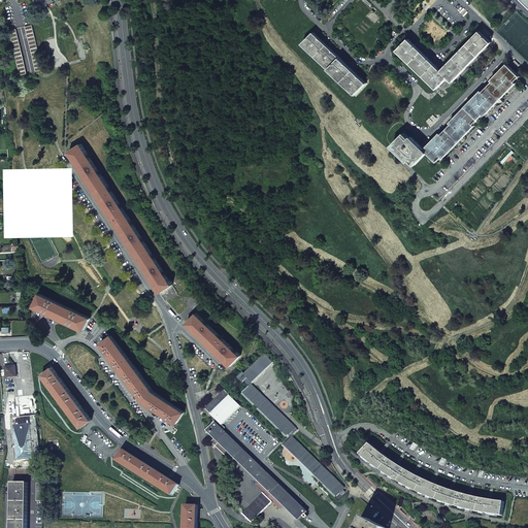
[(491,42),(480,31),(467,43),(455,57),(441,71),(408,39),(397,51),(437,89),(449,77),(453,81),(491,42)]
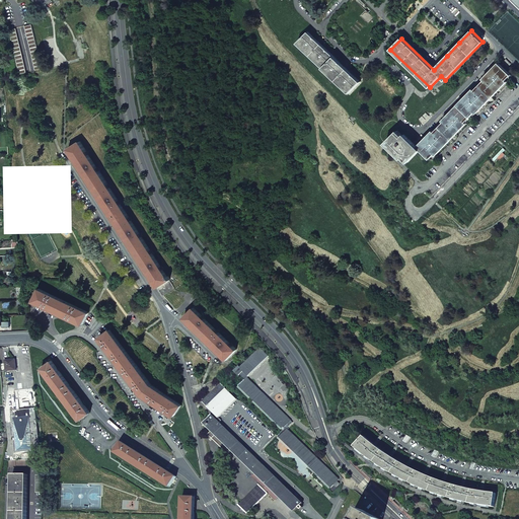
[(298,43),(350,93),(360,81),(308,31),(298,43)]
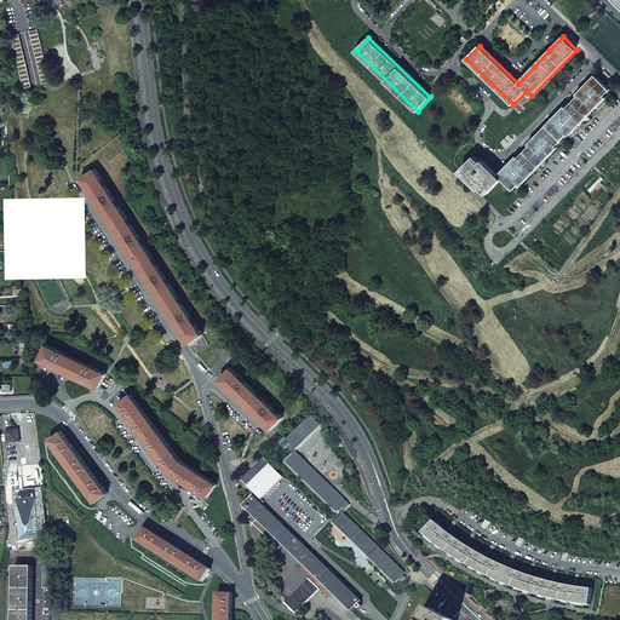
[(517,156),(498,174),(503,179),(511,188),(517,182),(521,185),(557,148),(554,144),(566,132),(569,135),(606,98),(602,95),(608,89),(595,75),(577,95),(580,97),(568,110),(566,107),(528,144),(532,148),(521,160),(517,156)]
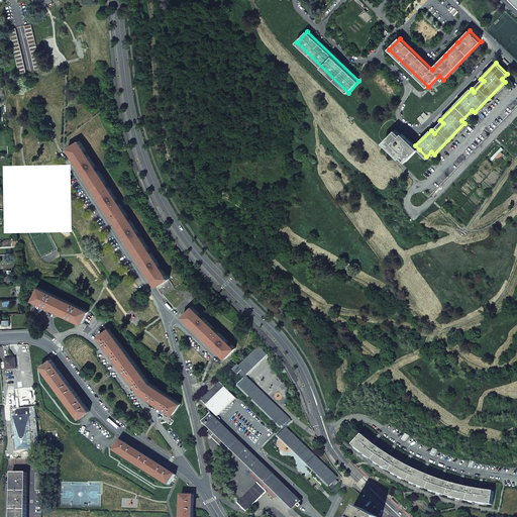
[(395,131),(384,142),(400,158),(403,154),(408,160),(419,149),(415,145),(403,134),(400,136),(395,131)]
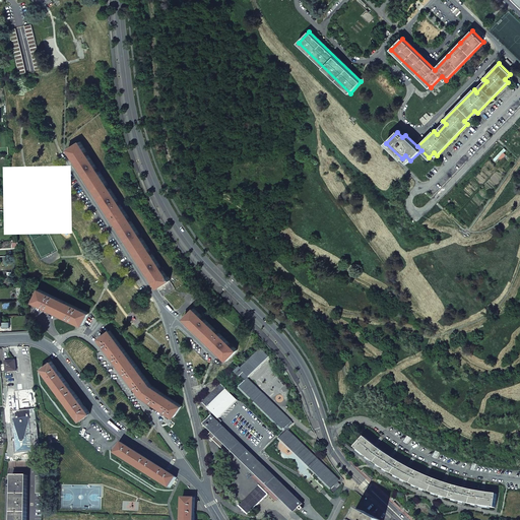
[(80,142),(68,149),(164,296),(175,288),(170,280),(171,279),(169,276),(168,277),(164,270),(164,269),(163,267),(161,267),(152,254),(153,253),(151,251),(150,251),(142,237),(141,235),(140,235),(131,220),(132,220),(130,217),(129,218),(121,204),(120,201),(119,201),(110,188),(111,187),(109,185),(108,185),(100,172),(101,171),(99,169),(98,169),(88,154),(89,154),(87,151),(86,152),(80,142)]
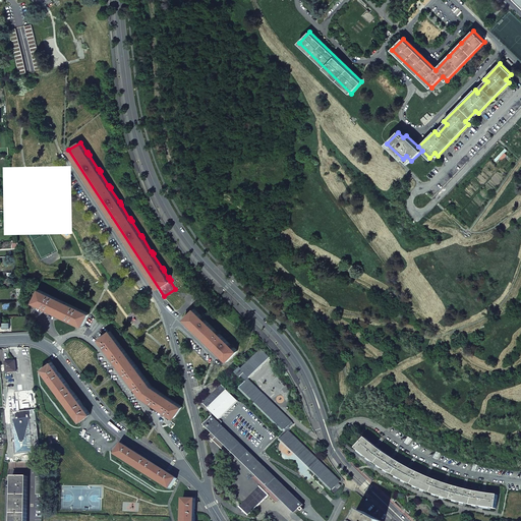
[(89,313),(40,290),(34,302),(82,326),(89,313)]
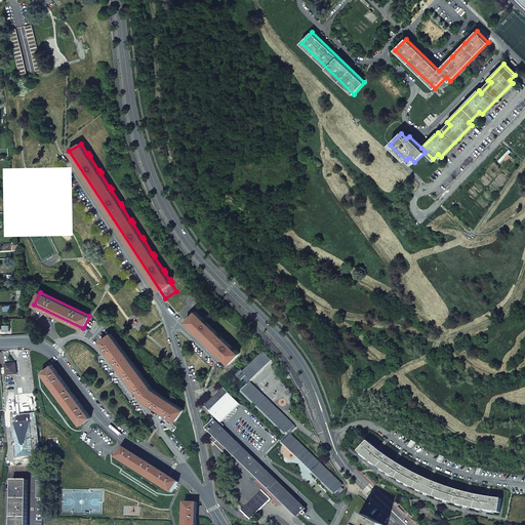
[(196,311),(186,321),(230,363),(239,353),(235,350),(236,349),(234,347),(233,348),(221,335),(219,333),(218,333),(207,322),(205,319),(205,320),(196,311)]
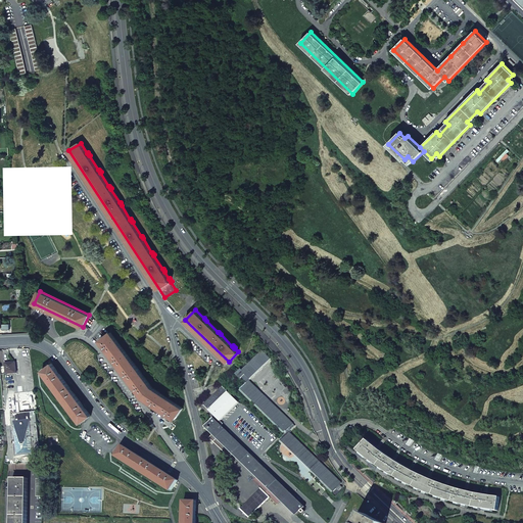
[(152,388),(110,332),(99,340),(142,397),(175,419),(183,408),(152,388)]
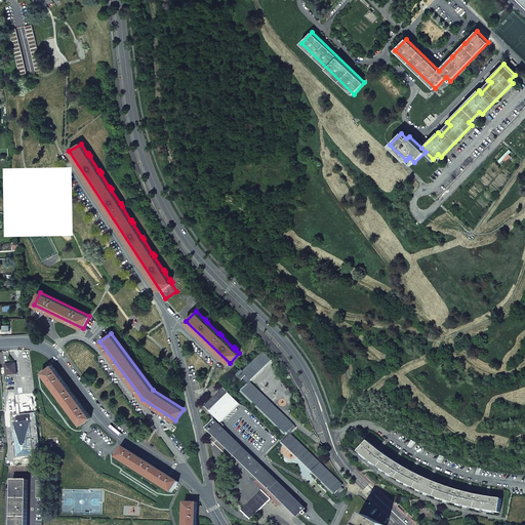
[(242,370),(237,374),(242,379),(243,378),(248,384),(249,381),(250,381),(272,360),(263,351),(243,371),(242,370)]
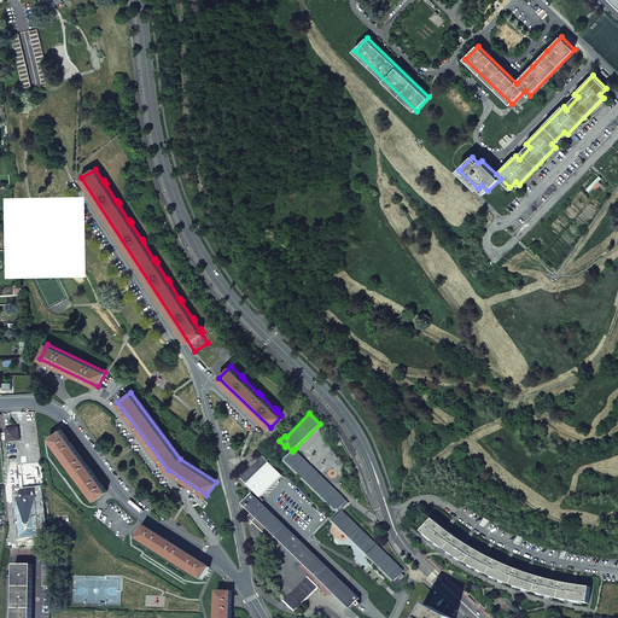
[(12,429),(6,429),(7,442),(19,441),(18,427),(12,429)]
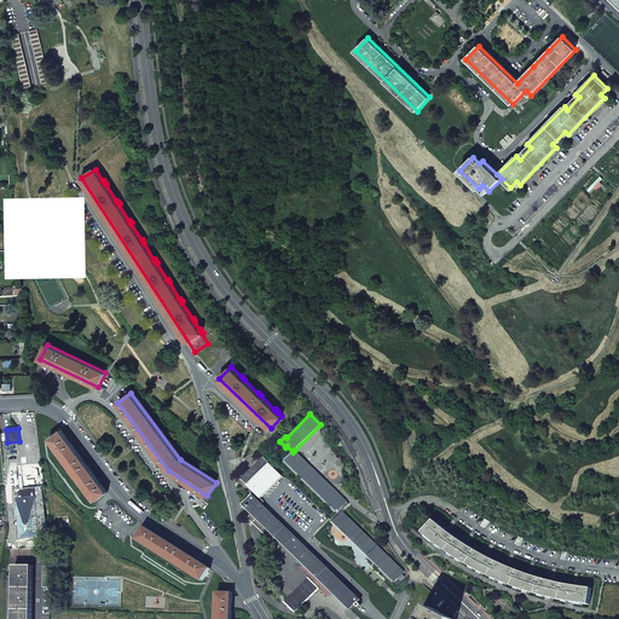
[(61,429),(50,439),(96,501),(108,491),(61,429)]
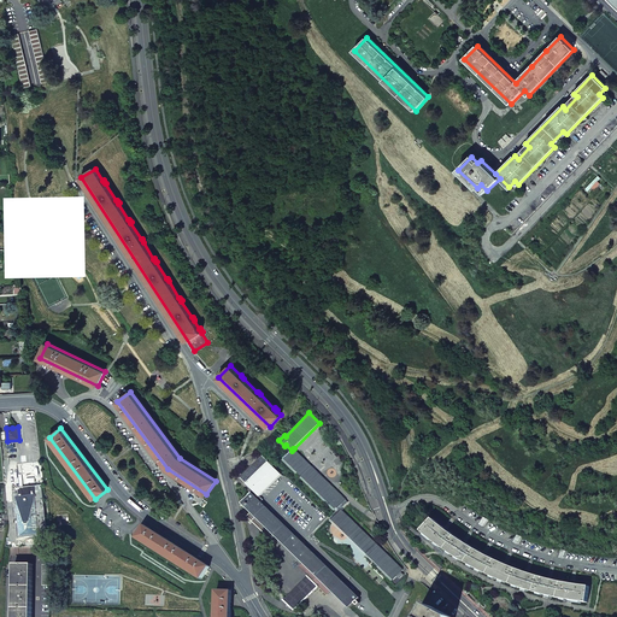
[(292,451),(283,458),(339,511),(341,509),(348,501),(294,448),(293,448),(292,451)]
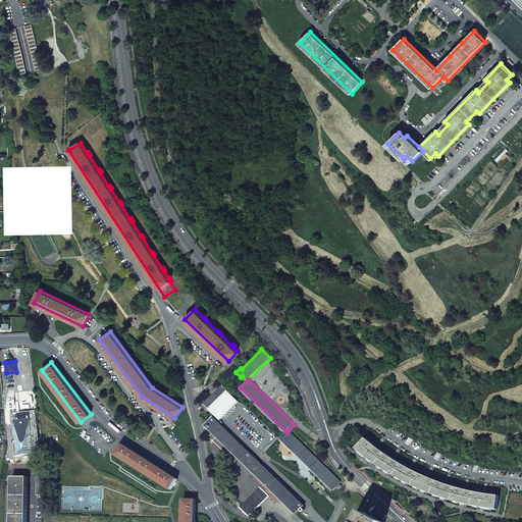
[(221,385),(203,404),(214,414),(219,420),(220,419),(238,401),(221,385)]
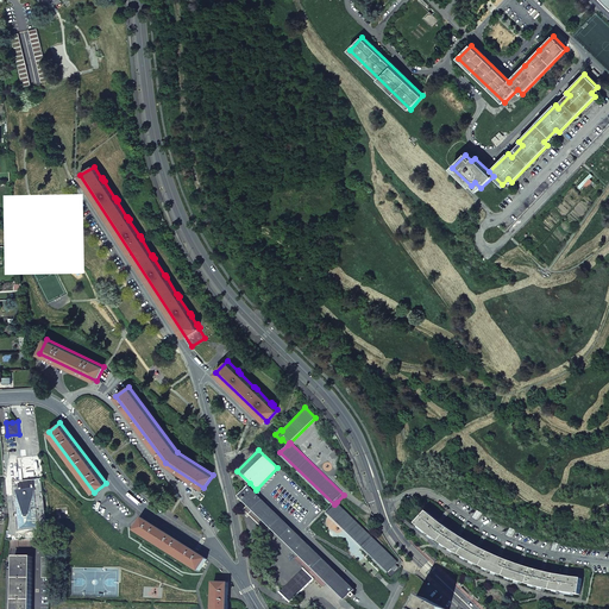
[(20,479),(11,479),(16,531),(25,529),(25,532),(48,529),(42,478),(37,479),(37,475),(27,475),(29,481),(20,481),(20,479)]
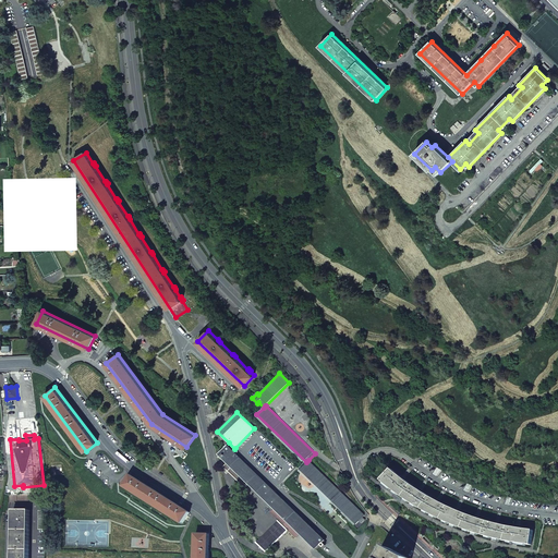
[(226,448),(219,455),(228,462),(316,549),(325,541),(304,520),(305,519),(289,504),(288,504),(235,453),(238,451),(235,448),(234,449),(229,443),(225,447),(226,448)]
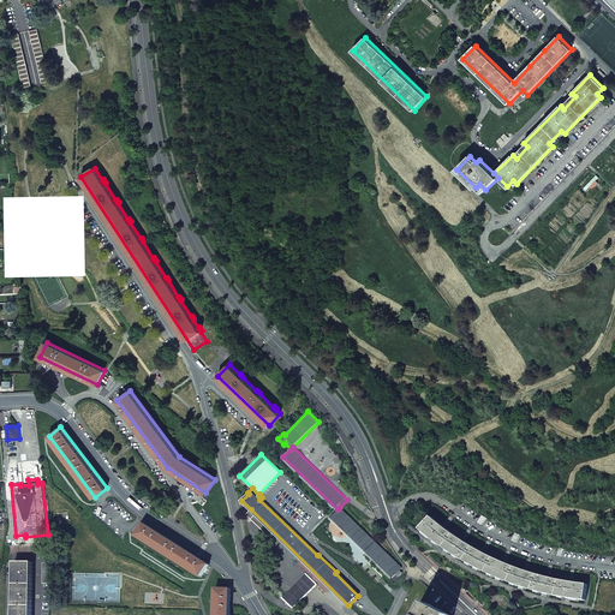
[(338,509),(330,518),(393,578),(396,574),(399,577),(402,573),(400,571),(402,568),(340,507),(338,509)]
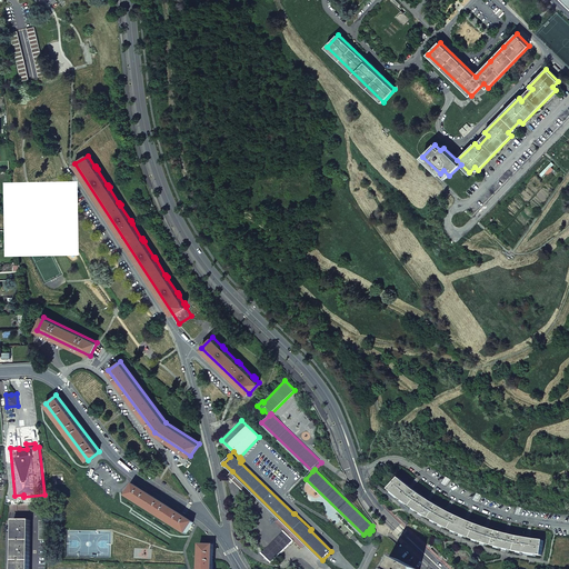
[(533,555),(539,555),(540,555),(541,555),(543,540),(530,538),(521,537),(509,535),(499,531),(490,529),(475,523),(466,519),(458,516),(446,510),(436,505),(428,499),(426,498),(423,497),(413,489),(408,486),(400,478),(390,489),(396,495),(406,502),(417,510),(418,511),(419,511),(426,516),(441,525),(452,530),(465,536),(481,542),(492,546),(506,549),(516,551),(527,553),(533,555)]
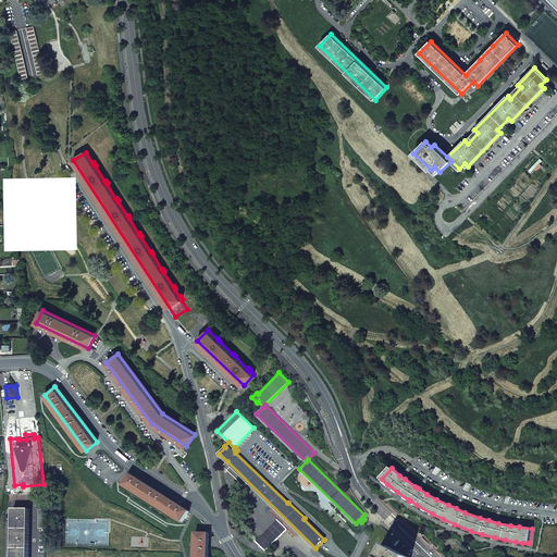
[(124,484),(123,485),(182,522),(189,511),(131,474),(126,481),(123,479),(121,482),(124,484)]
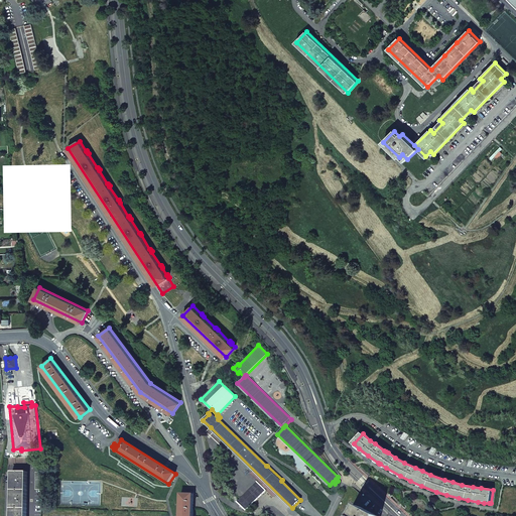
[(26,515),(27,472),(12,472),(11,515),(26,515)]
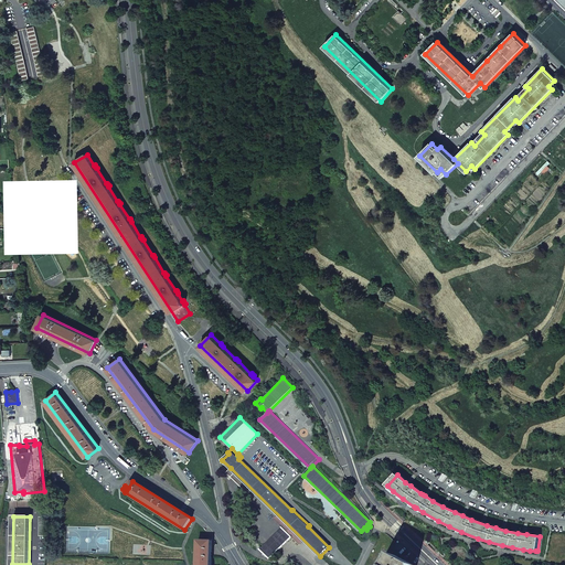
[(283,526),(260,550),(269,558),(291,536),(283,526)]
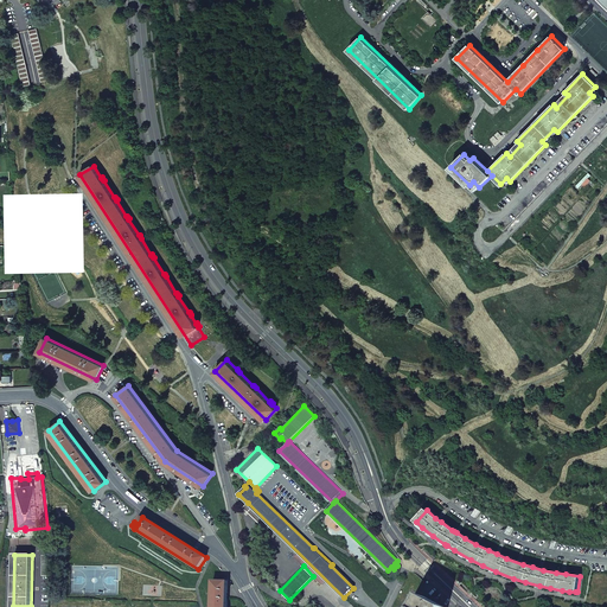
[(382,594),(369,580),(360,588),(375,602),(382,594)]
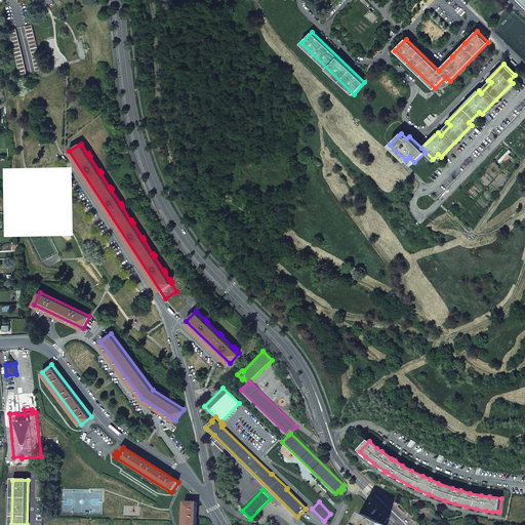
[(196,524),(197,502),(184,502),(184,524),(178,524),(196,524)]
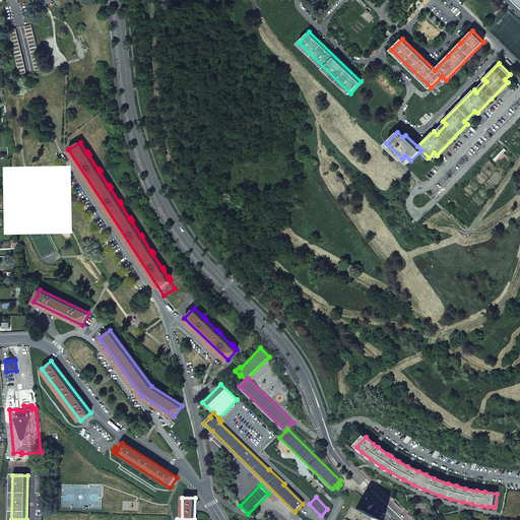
[(359,519),(364,511),(352,505),(343,519),(359,519)]
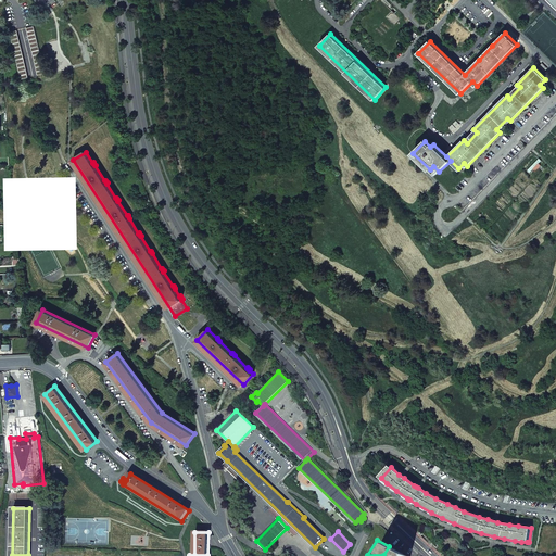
[(407,555),(389,546),(383,555),(407,555)]
